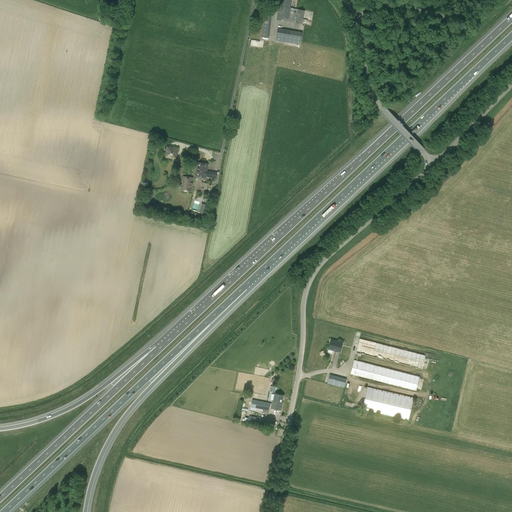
[(288,21),(290,10),(297,11),(295,22),(302,24),(304,10),(290,8),(291,0),(289,0),(280,0),(280,6),(279,6),(276,19),(288,21)]
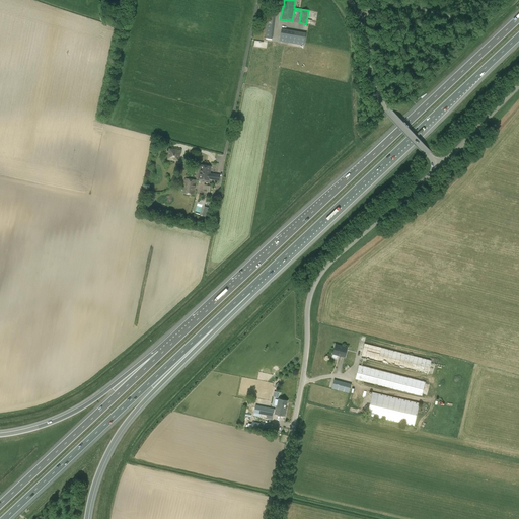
[(272,39),(273,30),(275,22),(275,15),(268,14),(265,38),(272,39)]
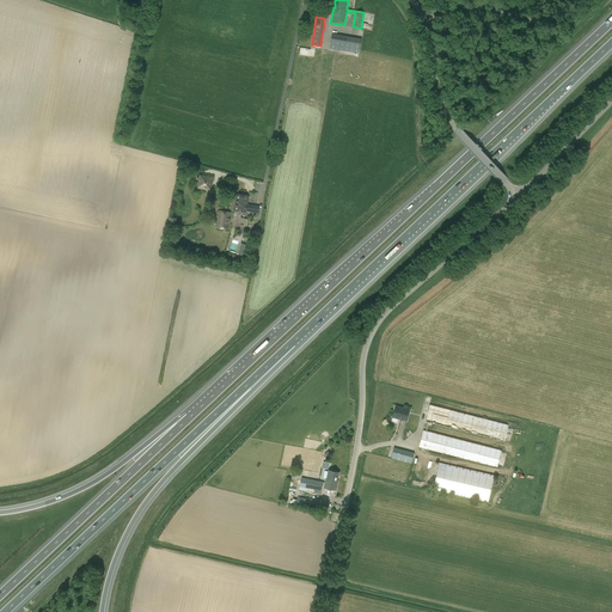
[(330,48),(359,53),(361,40),(332,35),(330,48)]
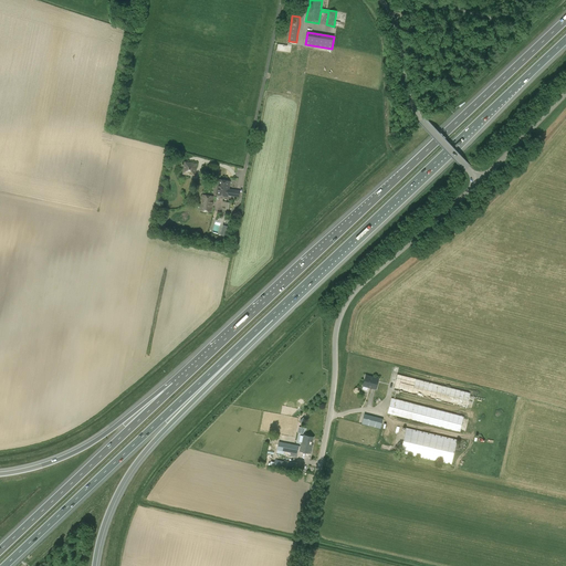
[(196,177),(197,164),(185,161),(182,175),(196,177)]
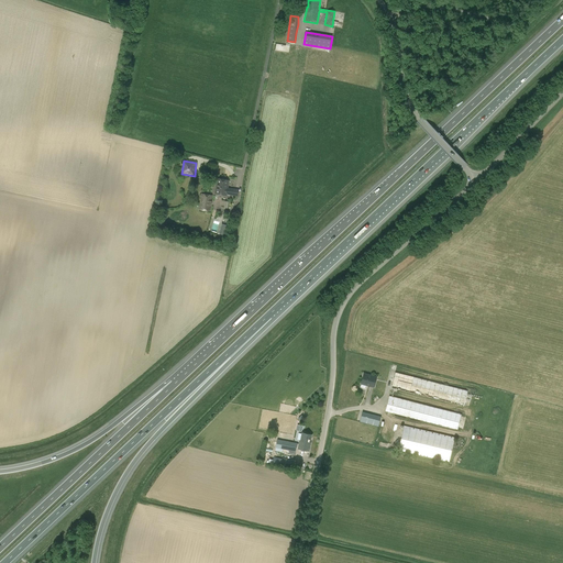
[(228,188),(229,180),(218,179),(217,187),(216,194),(227,196),(227,195),(238,196),(239,190),(228,188)]
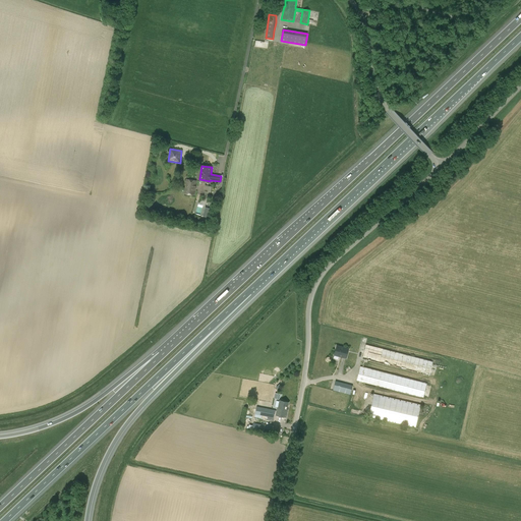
[(184,194),(194,195),(196,180),(186,179),(184,194)]
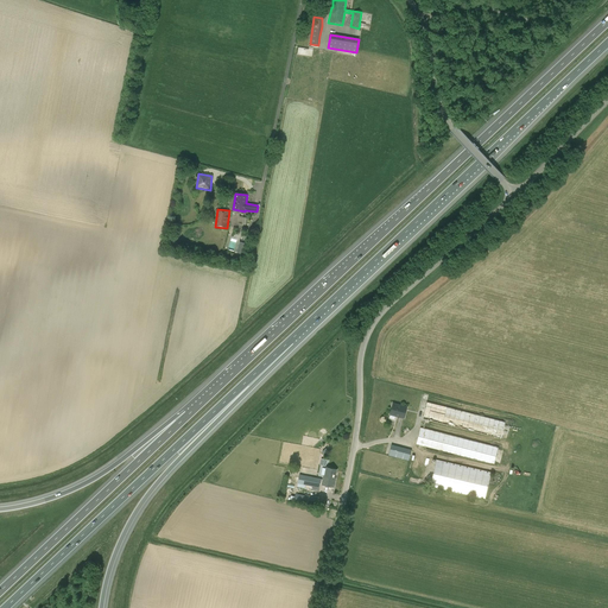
[(428,403),(426,411),(461,418),(460,422),(455,420),(455,423),(458,424),(458,429),(502,438),(507,419),(428,403)]
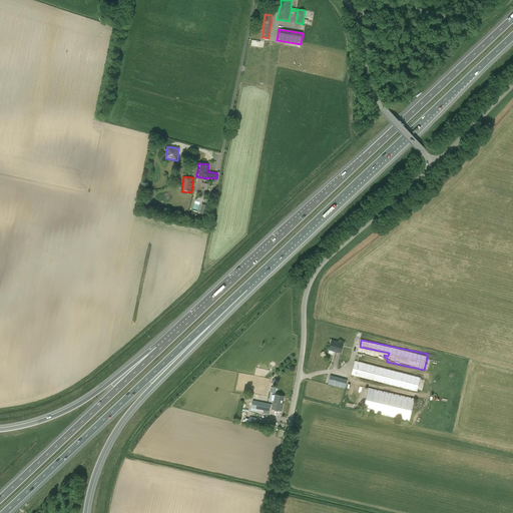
[(341,353),(343,344),(331,341),(329,350),(341,353)]
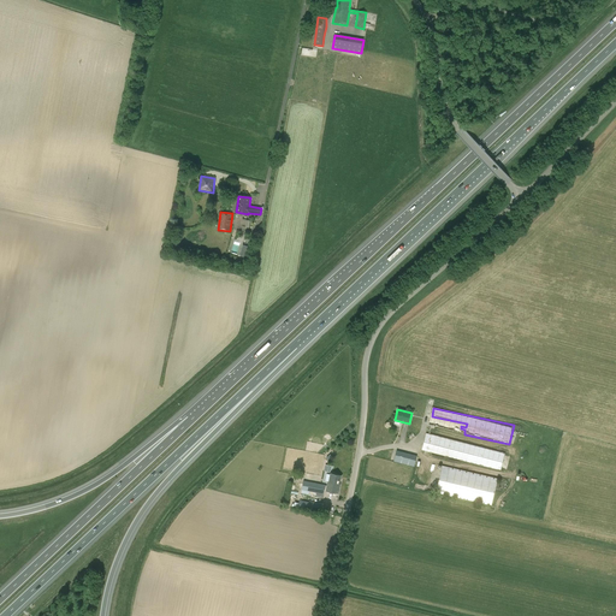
[(427,415),(421,438),(434,442),(440,420),(427,415)]
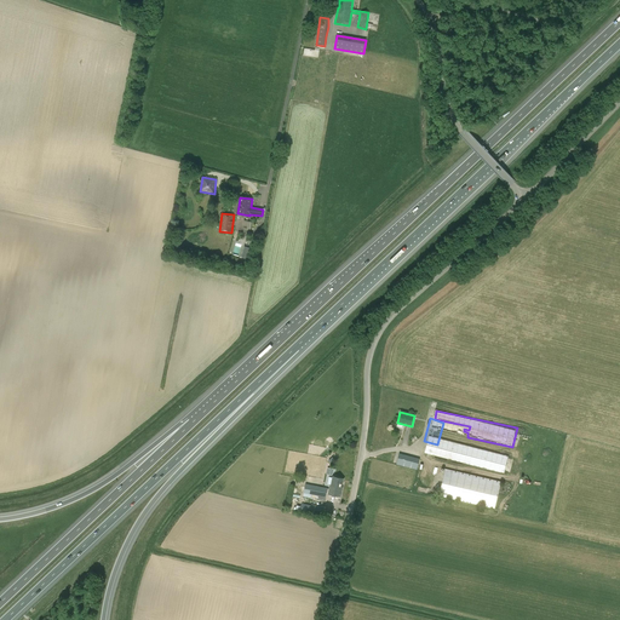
[(399,454),(396,464),(417,470),(419,459),(399,454)]
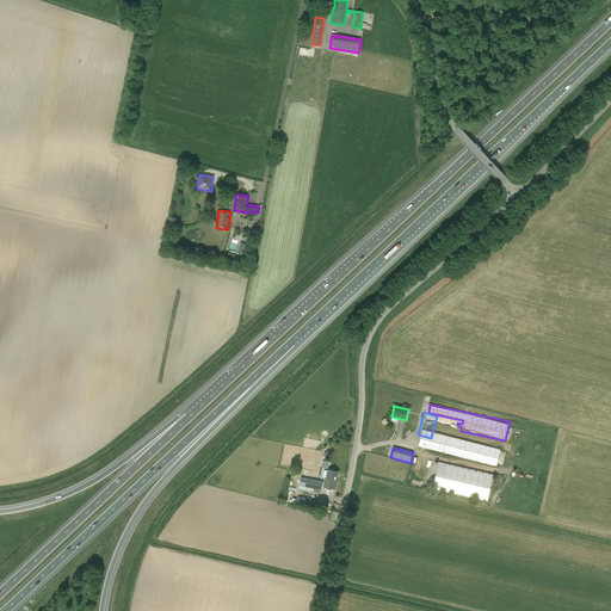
[(440,462),(438,475),(488,486),(487,495),(491,497),(495,473),(440,462)]
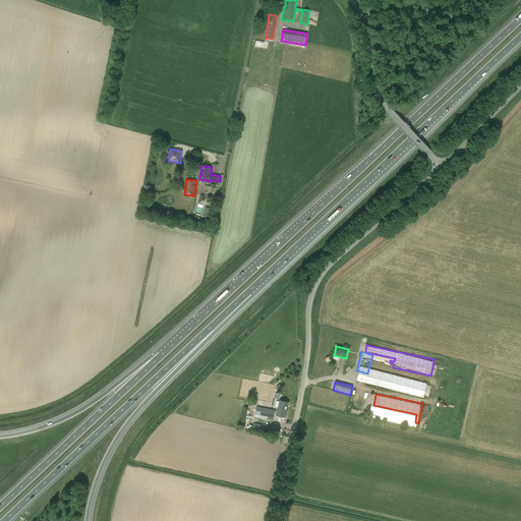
[(288,409),(287,409),(288,402),(280,401),(278,407),(277,407),(276,415),(286,417),(288,409)]
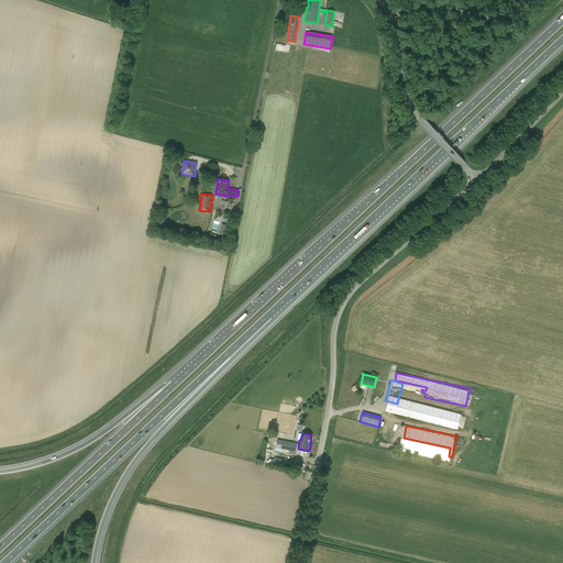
[(297,443),(277,439),(275,448),(276,448),(275,451),(282,452),(283,449),(289,451),(289,454),(295,455),(297,443)]
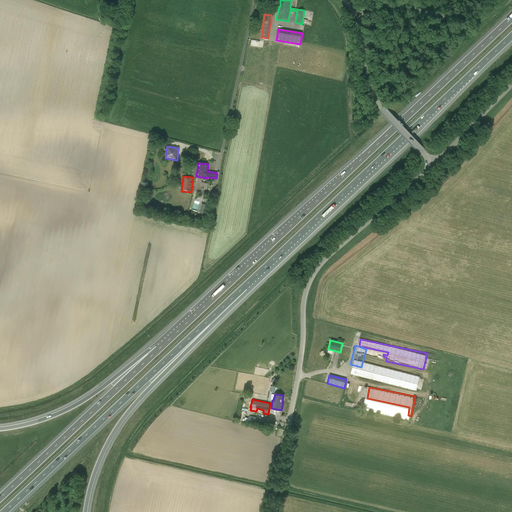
[(266,426),(267,419),(249,416),(247,422),(266,426)]
